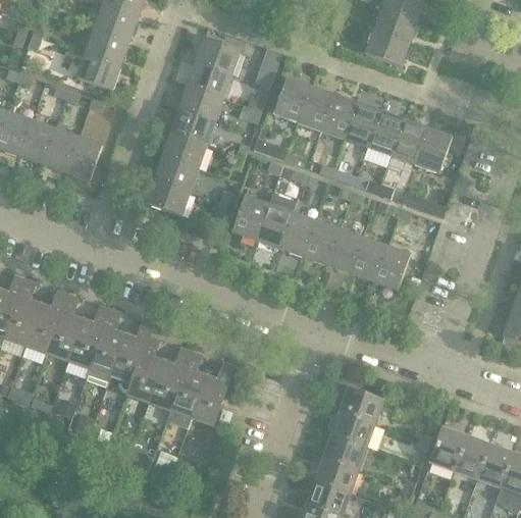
[(103,0),(101,6),(138,18),(144,0),(103,0)]
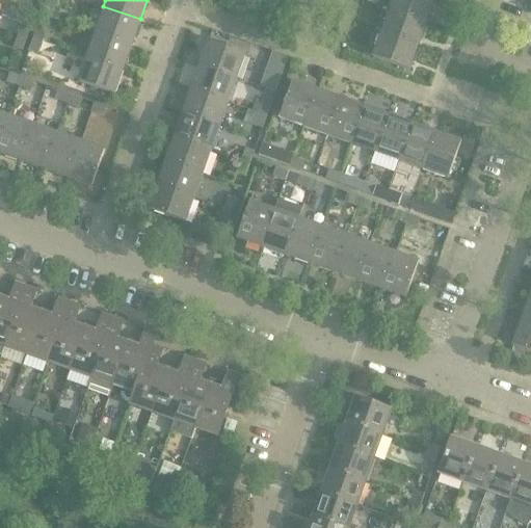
[(392,0),(390,5),(426,19),(432,0),(392,0)]
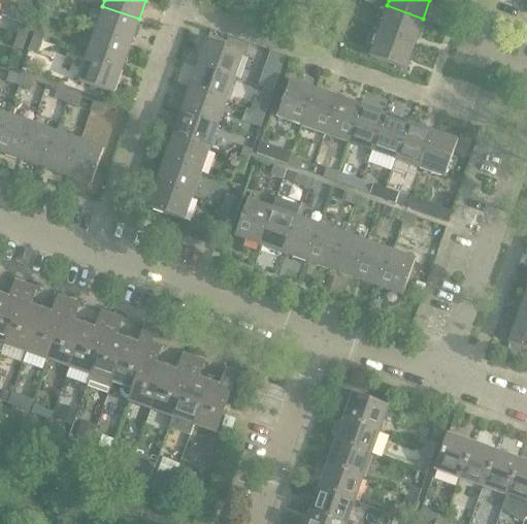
[(353,6),(344,3),(340,15),(349,19),(353,6)]
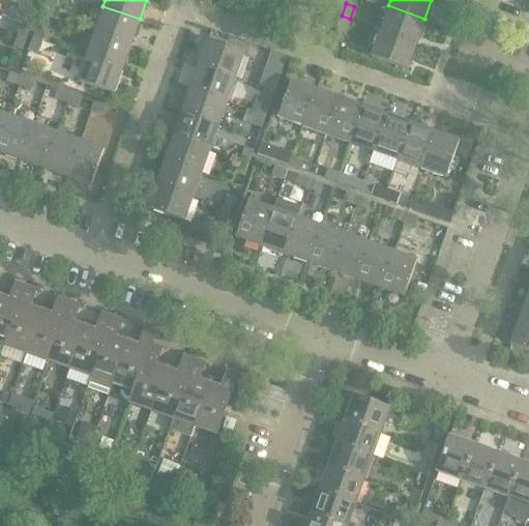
[(424,19),(388,5),(380,29),(416,42),(424,19)]
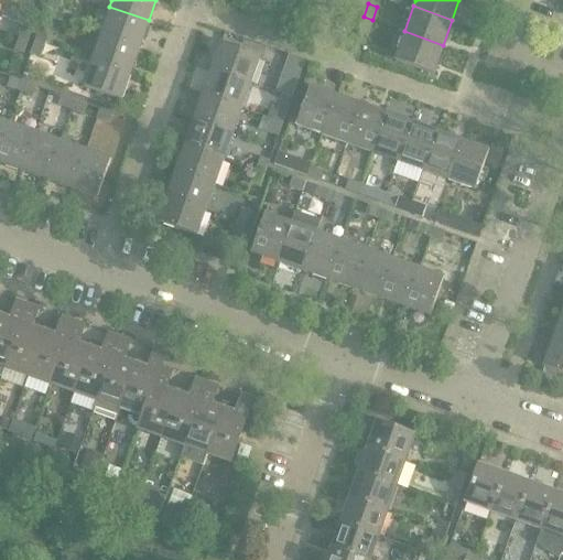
[(149,20),(109,7),(100,32),(140,45),(149,20)]
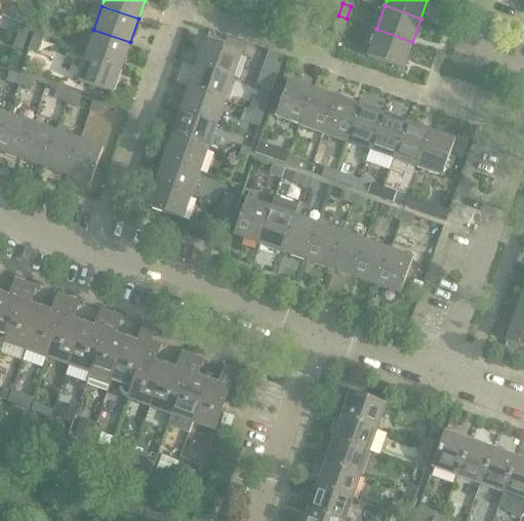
[(347,18),(338,15),(333,28),(343,31),(347,18)]
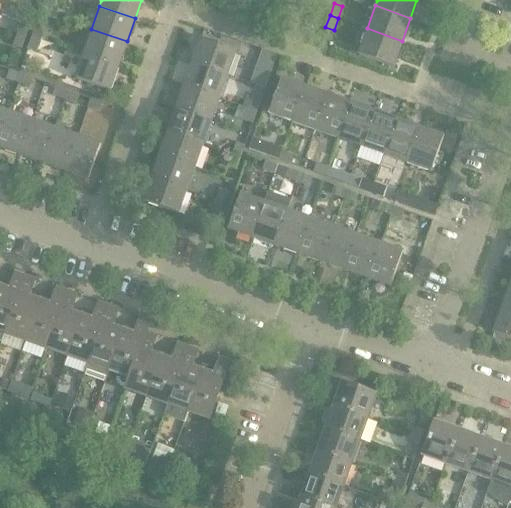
[(22,19),(18,30),(26,33),(30,22),(22,19)]
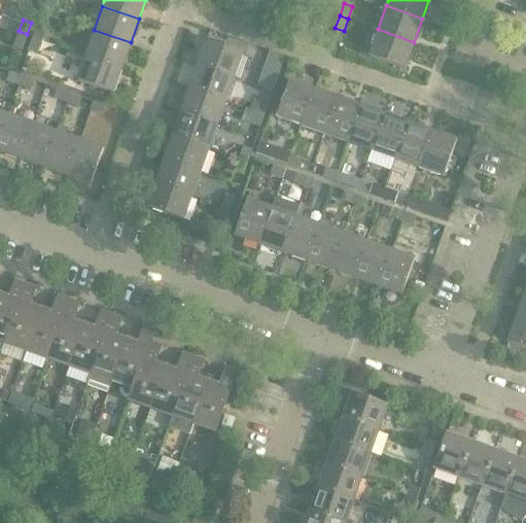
[(37,23),(33,35),(41,38),(45,26),(37,23)]
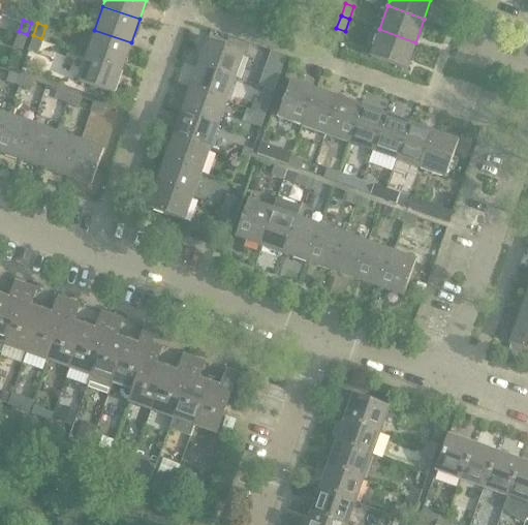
[(415,42),(379,29),(370,54),(407,66),(415,42)]
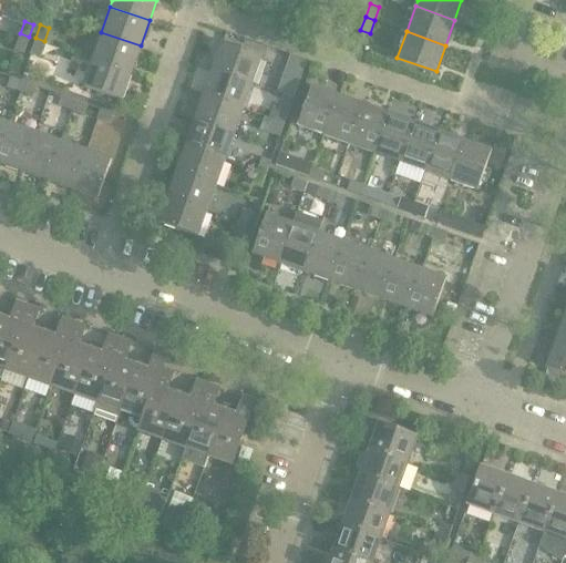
[(141,45),(101,32),(92,58),(131,71),(141,45)]
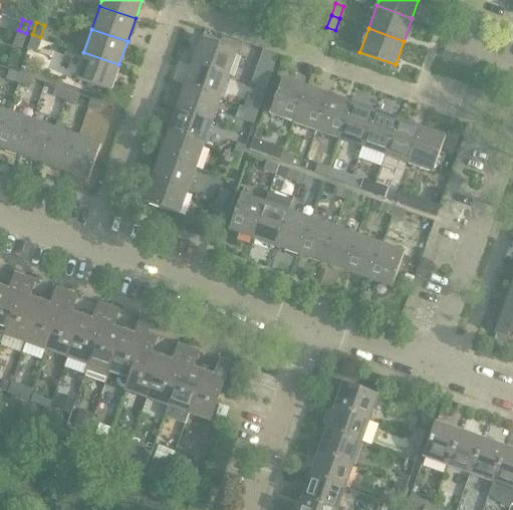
[(26,33),(18,30),(13,42),(21,45),(26,33)]
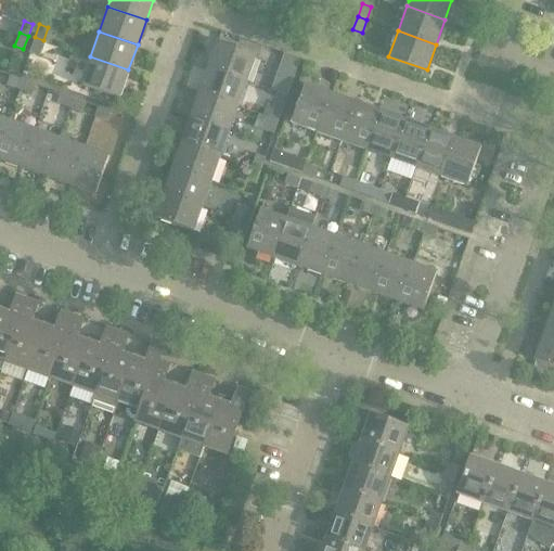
[(43,40),(35,37),(30,49),(39,52),(43,40)]
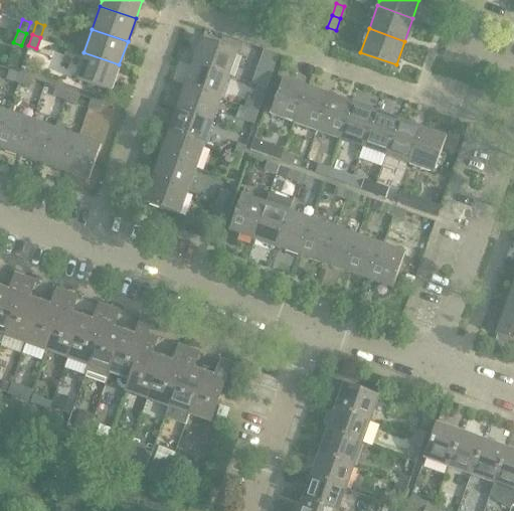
[(237,75),(245,51),(202,36),(193,60),(229,72),(237,75)]
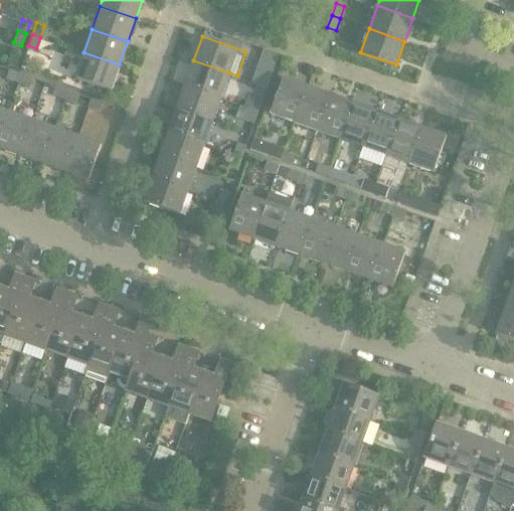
[(119,64),(83,52),(75,76),(111,89),(119,64)]
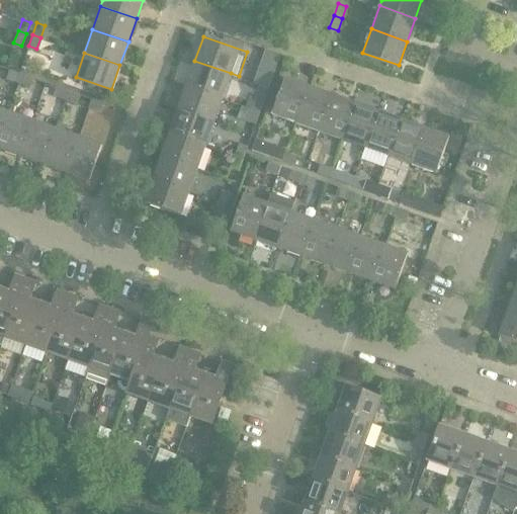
[(194,61),(186,84),(222,96),(231,73),(194,61)]
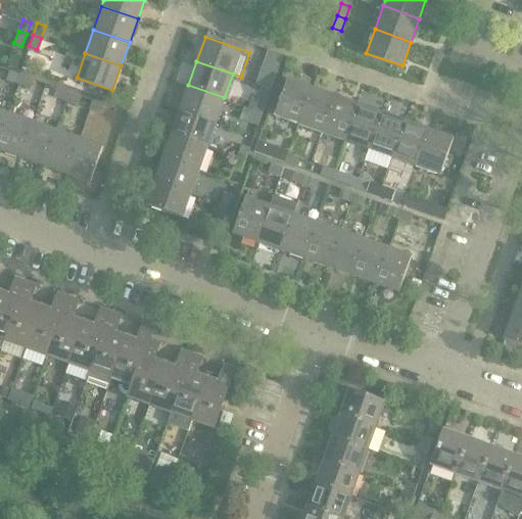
[(21,74),(9,68),(6,77),(18,82),(21,74)]
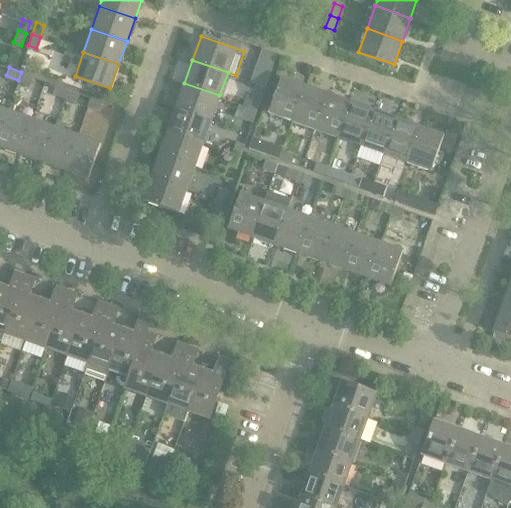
[(261,70),(257,83),(265,85),(269,73),(261,70)]
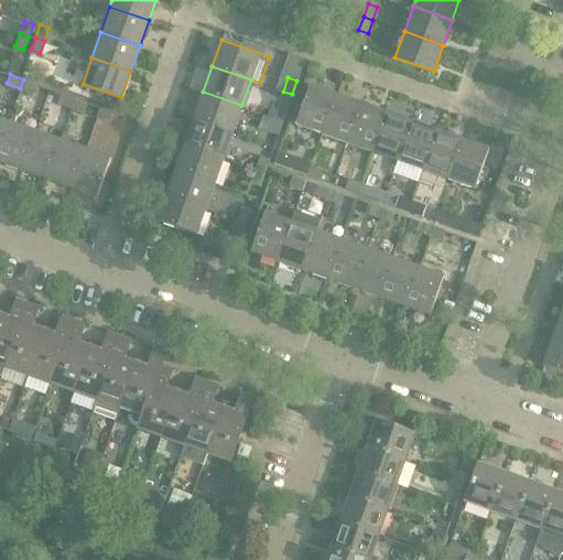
[(36,84),(23,79),(20,88),(33,93),(36,84)]
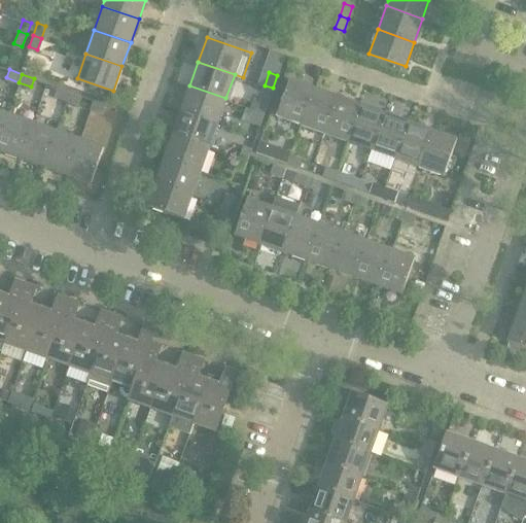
[(277,114),(301,123),(314,86),(289,78),(277,114)]
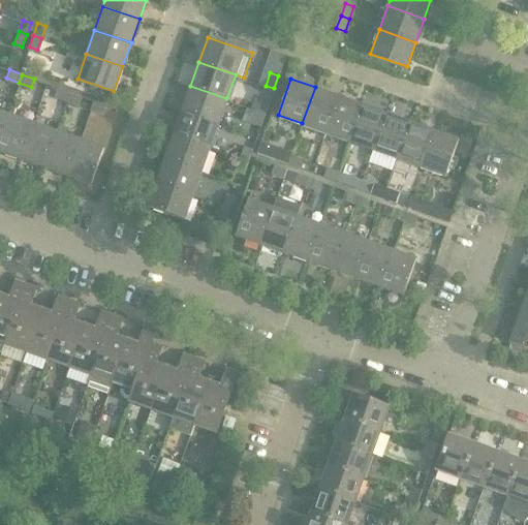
[(190,86),(182,110),(218,122),(226,98),(190,86)]
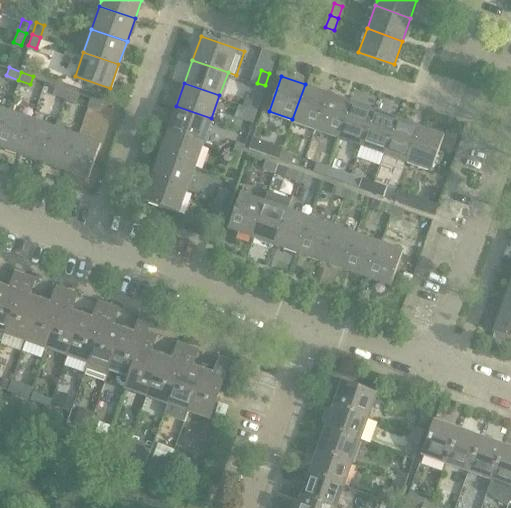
[(67,88),(55,84),(52,92),(64,96),(67,88)]
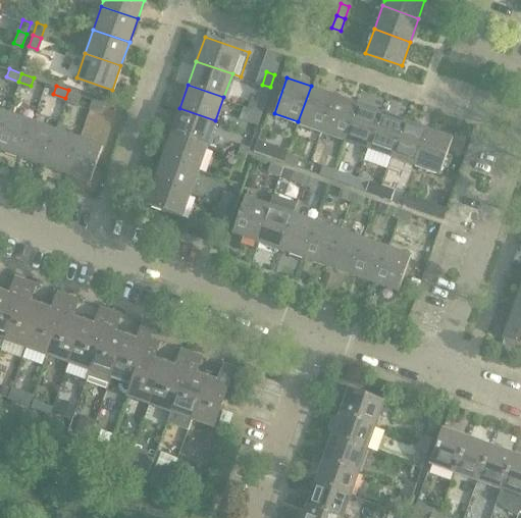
[(334,94),(311,86),(298,121),(321,130),(334,94)]
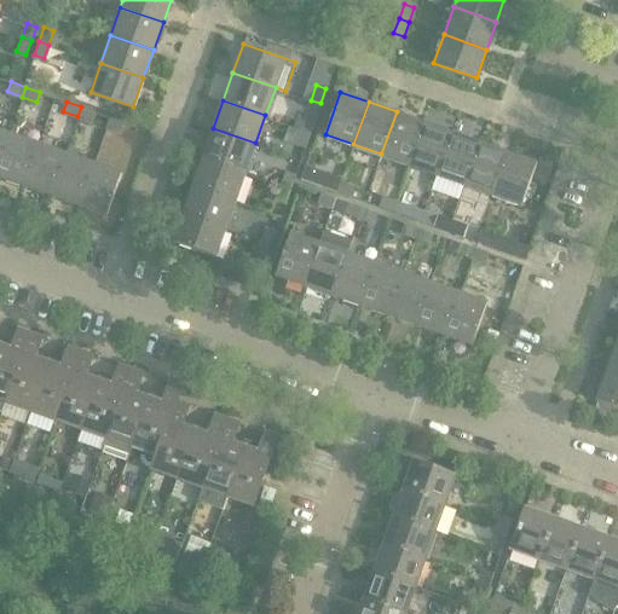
[(96,111),(81,106),(78,116),(92,121),(96,111)]
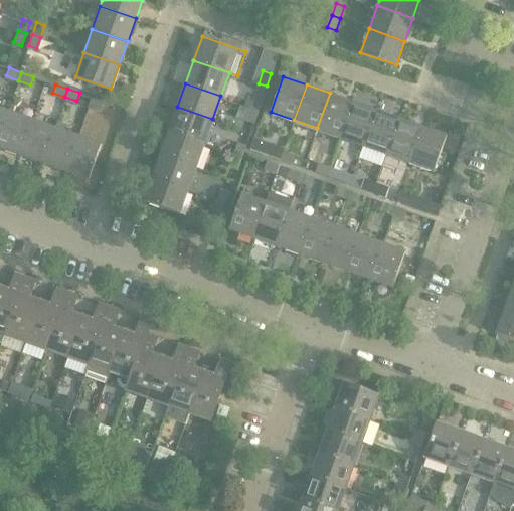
[(353,101),(330,93),(317,128),(340,137),(353,101)]
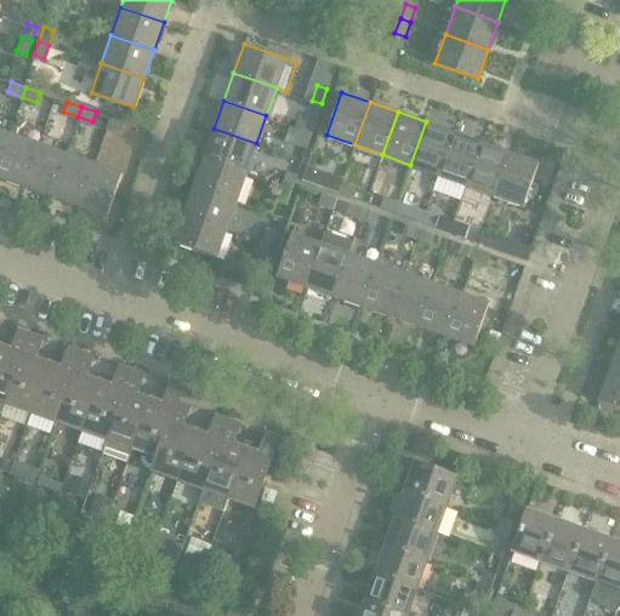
[(307,114),(301,129),(312,131),(317,118),(307,114)]
